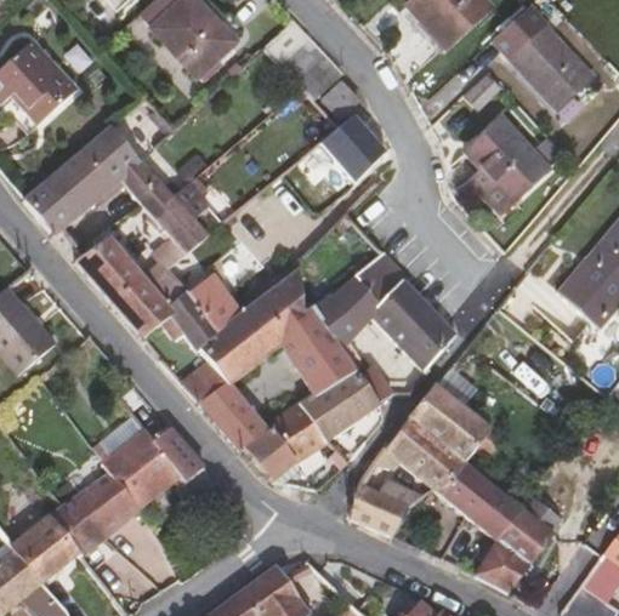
[(153,0),(140,12),(152,27),(180,0),(153,0)]
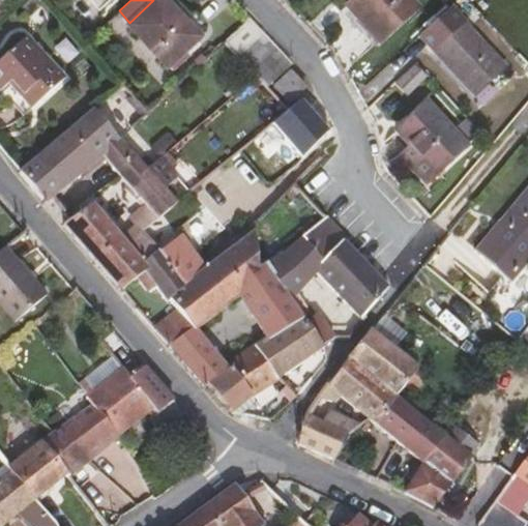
[(153,0),(129,23),(169,65),(202,34),(170,0),(153,0)]
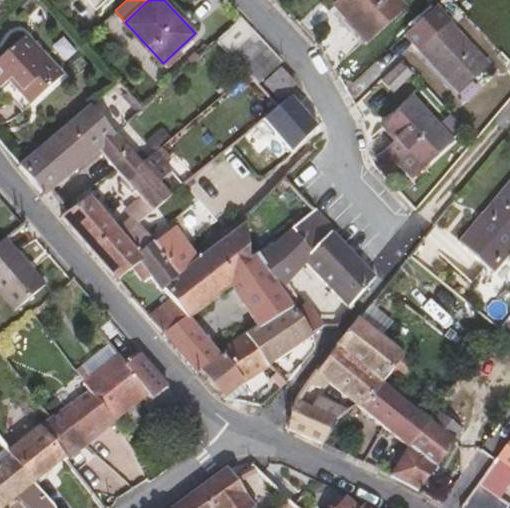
[(405,3),(402,0),(339,0),(336,3),(368,38),(405,3)]
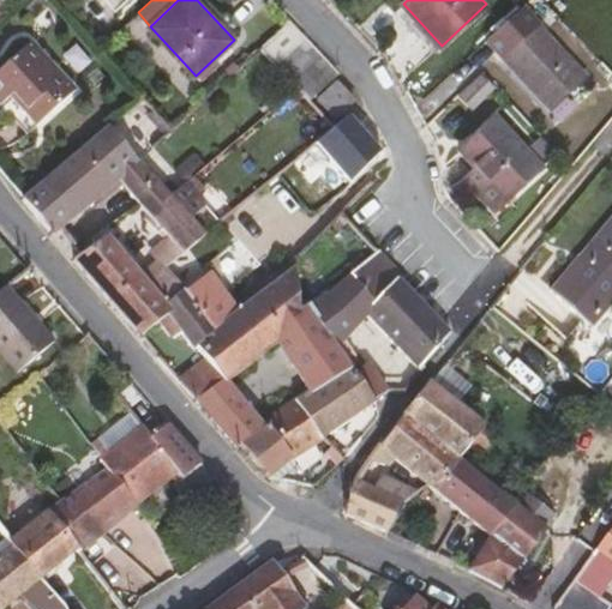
[(489,36),(505,54),(552,104),(586,72),(539,23),(522,5),(489,36)]
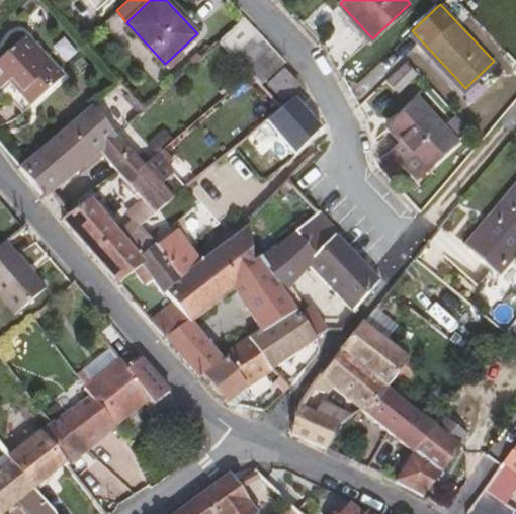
[(236,52),(259,30),(245,15),(222,36),(236,52)]
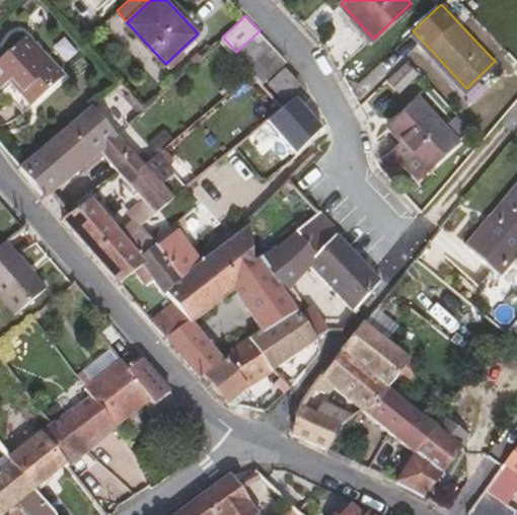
[(249,66),(273,45),(260,30),(236,52),(249,66)]
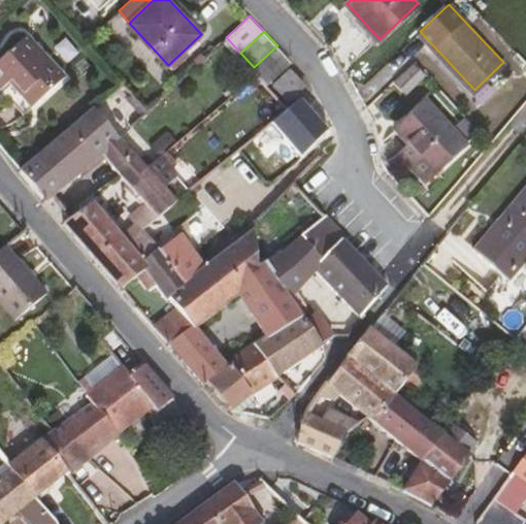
[(10,80),(33,105),(66,74),(29,32),(0,58),(0,85),(2,88),(10,80)]
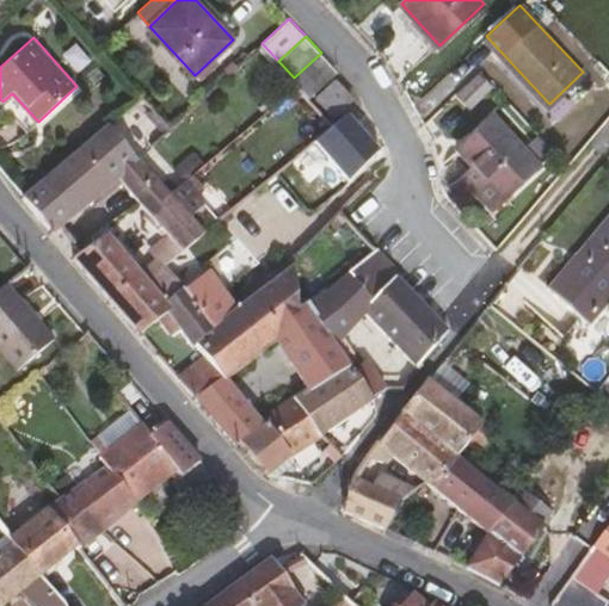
[(300,84),(311,96),(337,70),(321,53),(294,78),(300,84)]
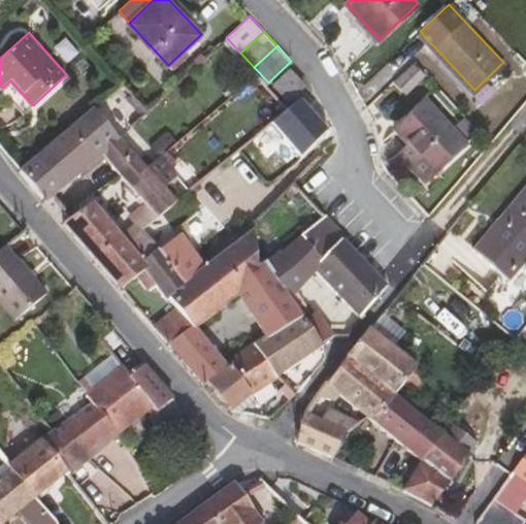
[(415,60),(395,79),(407,93),(428,73),(415,60)]
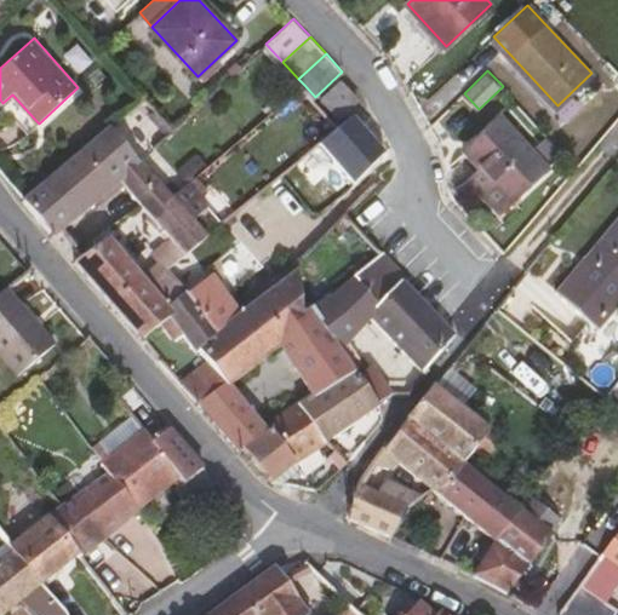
[(359,98),(342,79),(322,97),(339,116),(359,98)]
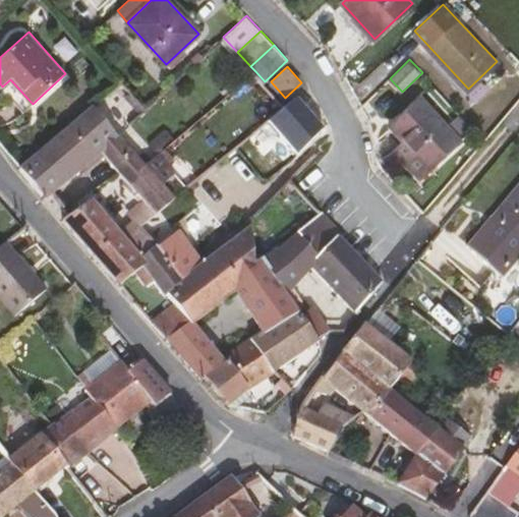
[(24,111),(33,104),(10,79),(2,87),(24,111)]
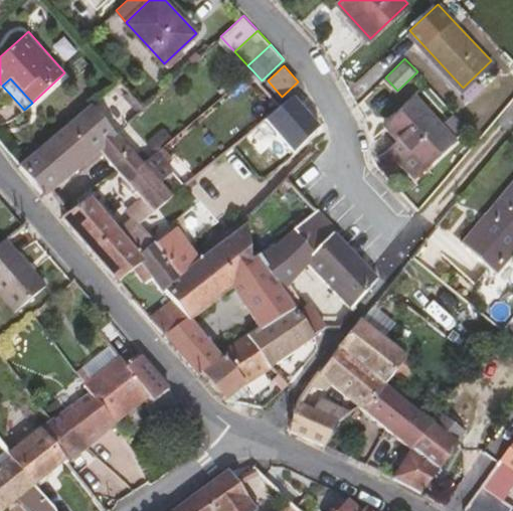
[(296,149),(324,123),(295,92),(267,117),(296,149)]
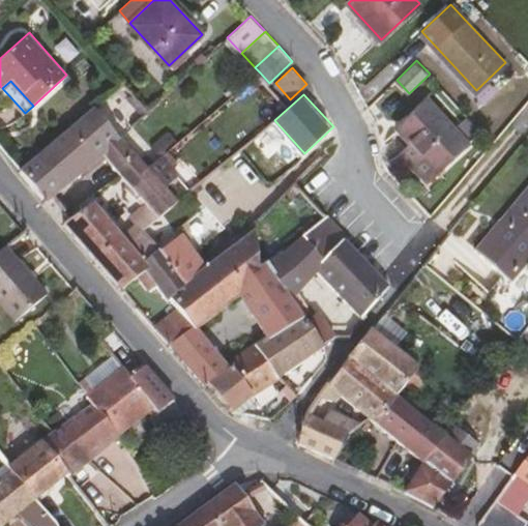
[(410,142),(437,171),(470,141),(430,98),(398,128),(410,142)]
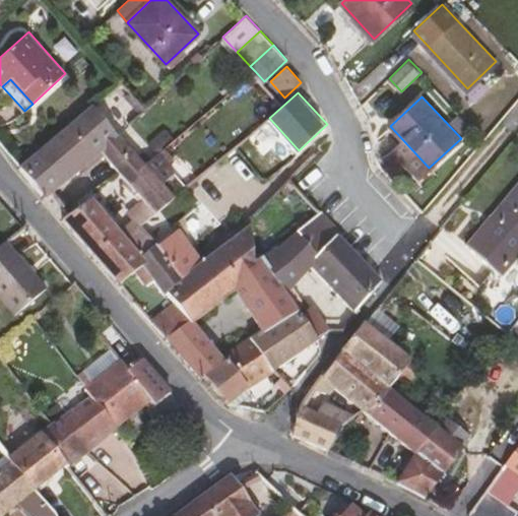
[(92,104),(21,164),(19,165),(45,195),(102,148),(119,168),(131,182),(147,165),(145,163),(119,134),(92,104)]
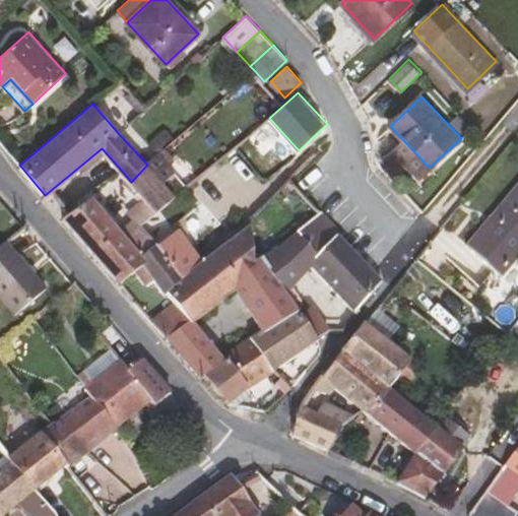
[(472,134),(475,130),(458,111),(451,118),(464,133),(467,130),(472,134)]
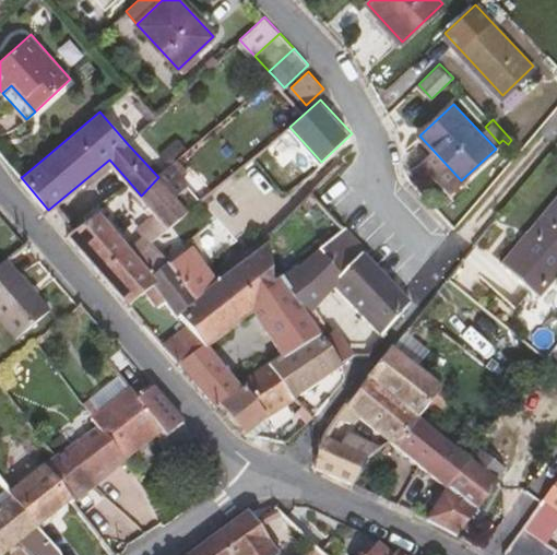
[(160,153),(168,163),(187,146),(178,137),(160,153)]
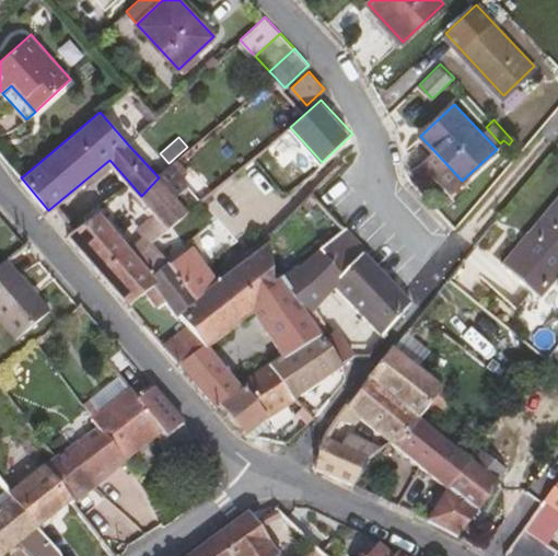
[(462,182),(462,181),(433,150),(420,161),(449,193),(462,182)]
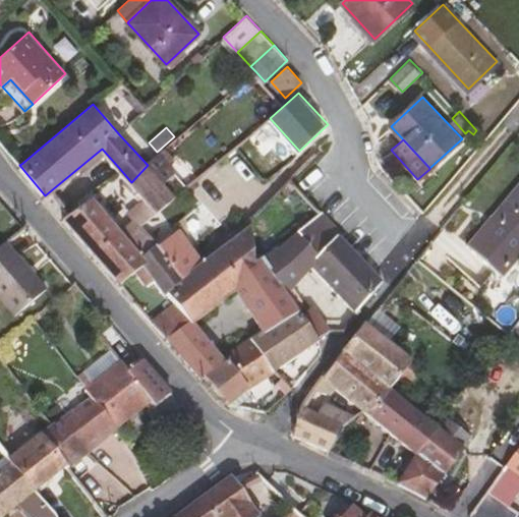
[(159,153),(146,163),(148,165),(131,182),(145,197),(157,212),(176,195),(187,186),(175,173),(176,172),(169,163),(176,157),(167,146),(159,153)]
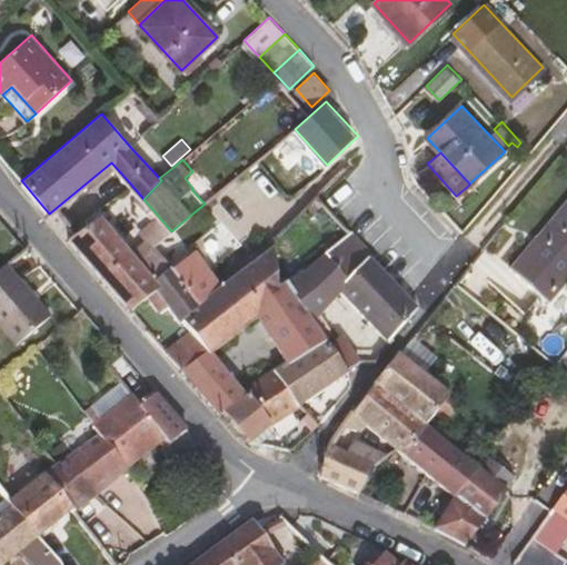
[(566,202),(539,236),(538,234),(511,265),(548,298),(565,278),(560,275),(566,267),(566,202)]
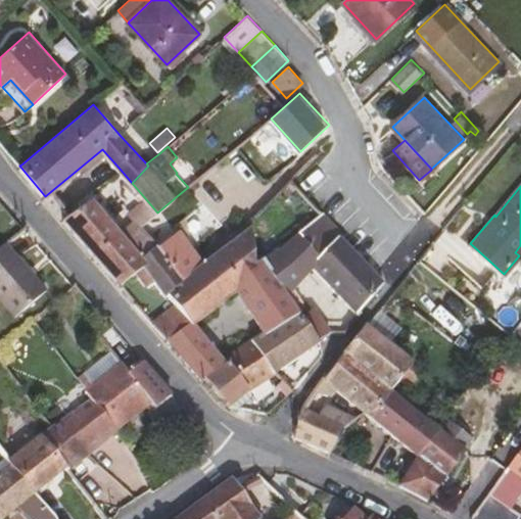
[(92,197),(63,219),(120,283),(137,270),(144,265),(161,250),(158,246),(142,225),(157,213),(145,198),(129,211),(135,219),(121,232),(92,197)]
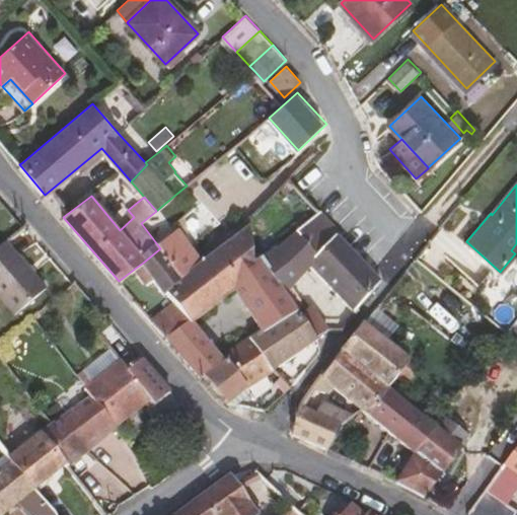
[(313,263),(356,306),(380,279),(337,233),(340,229),(321,209),(297,229),(279,244),(263,253),(287,291),(292,285),(313,263)]
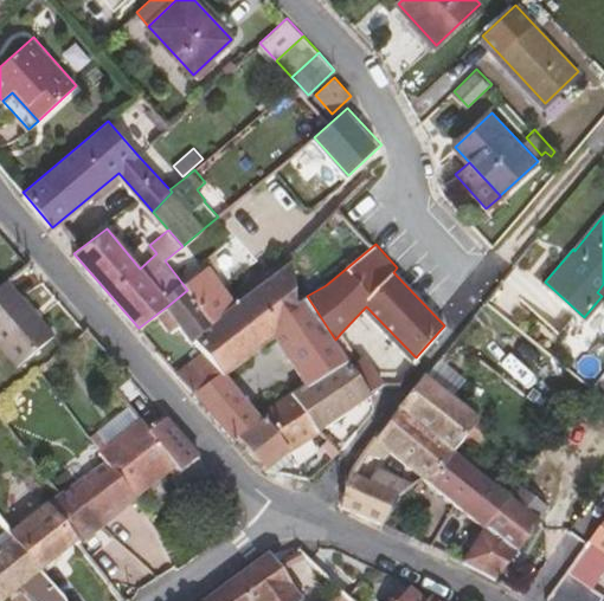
[(196,338),(204,350),(224,374),(225,373),(274,335),(306,383),(348,360),(346,356),(335,340),(307,296),(297,303),(291,260),(237,302),(209,265),(184,285),(187,290),(212,324),(196,338)]
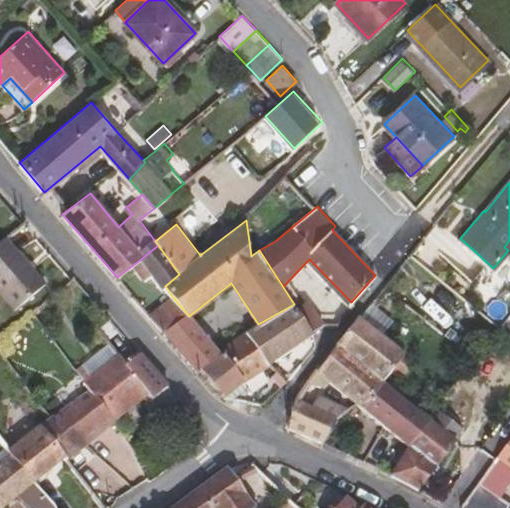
[(7,235),(0,239),(0,289),(16,309),(46,282),(7,235)]
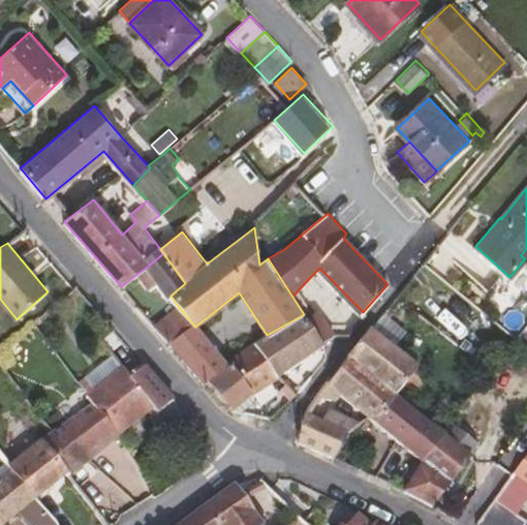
[(146,268),(156,281),(167,299),(171,296),(185,283),(163,253),(146,268)]
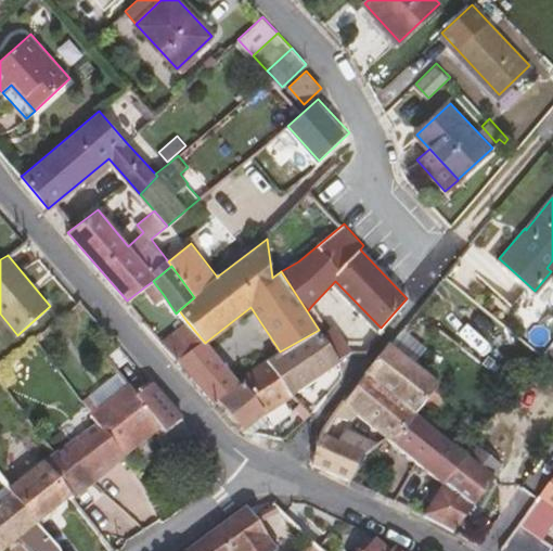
[(153,281),(145,286),(155,300),(164,295),(153,281)]
